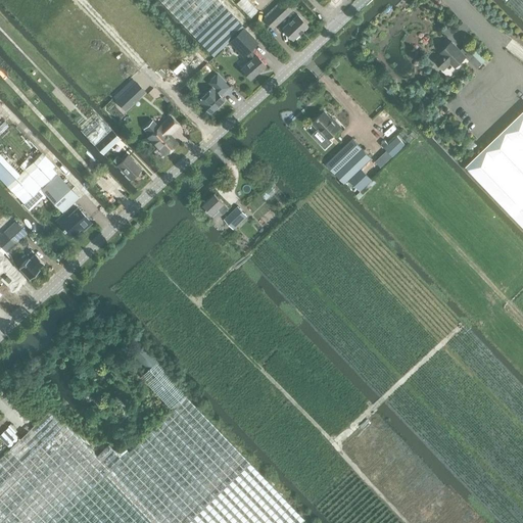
[(159,0),(212,56),(229,42),(243,57),(246,54),(250,58),(240,67),(249,79),(266,64),(256,53),(255,54),(251,49),(258,42),(243,27),(217,0),(159,0)]
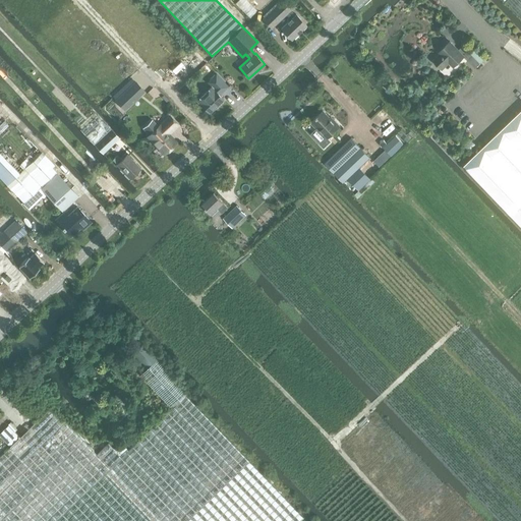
[(246,0),(237,0),(234,4),(248,18),(256,10),(246,0)]
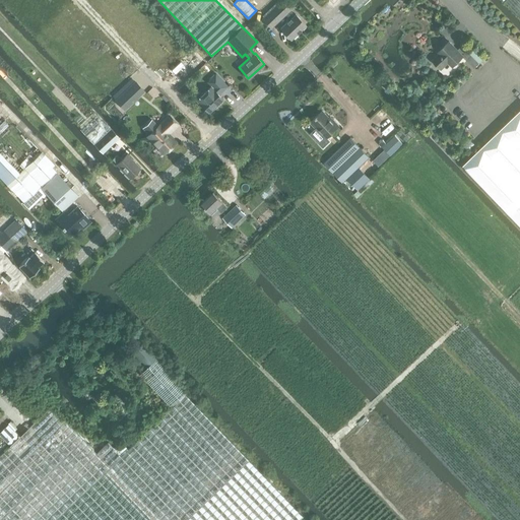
[(295,14),(289,9),(280,0),(279,0),(261,17),(271,27),(284,15),(288,19),(280,27),(290,39),(306,24),(295,13),(295,14)]
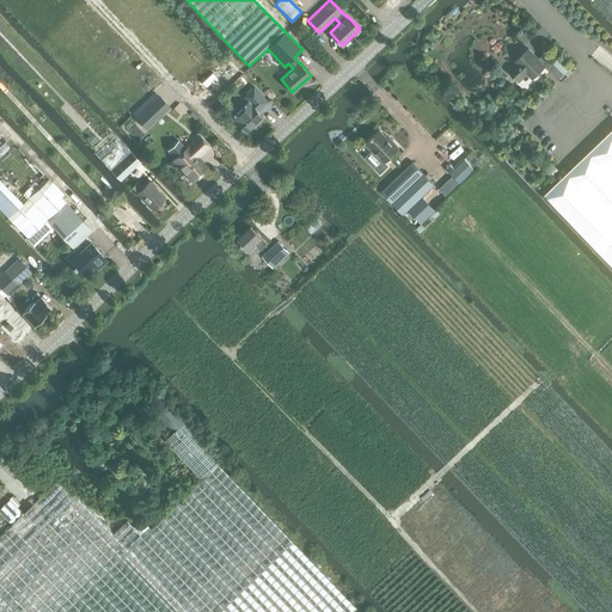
[(611,20),(611,0),(594,0),(594,1),(611,20)]
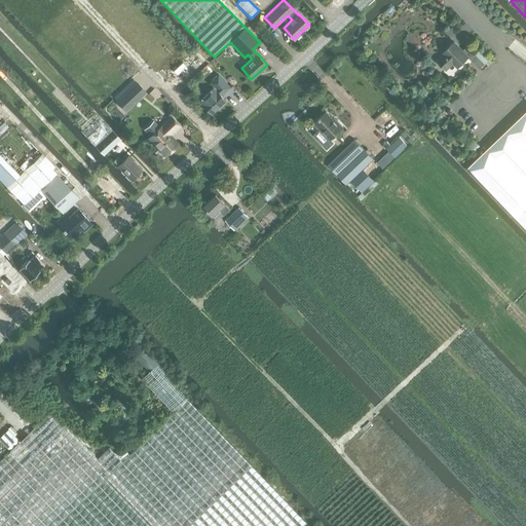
[(445,53),(438,61),(446,69),(453,62),(457,67),(468,57),(473,61),(480,68),(485,64),(477,55),(467,45),(462,50),(454,41),(443,52),(445,53)]
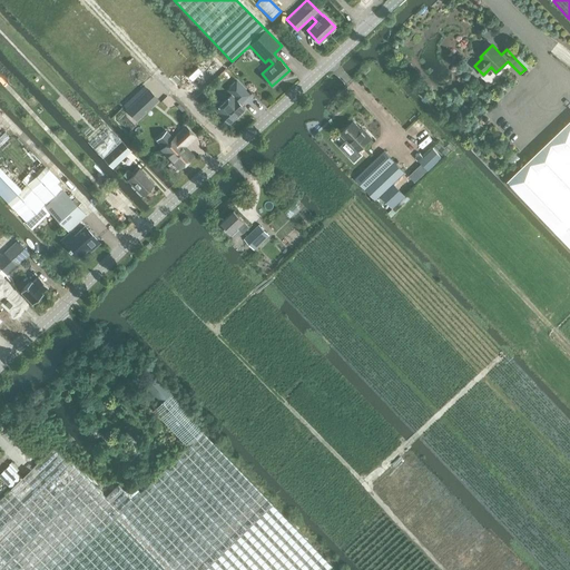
[(231,94),(215,109),(228,124),(245,108),(239,104),(249,94),(236,80),(226,90),(231,94)]
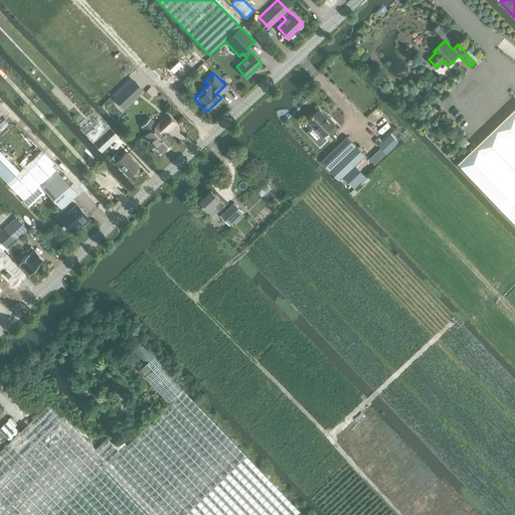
[(313,116),(307,121),(313,127),(308,132),(320,146),(327,139),(324,136),(336,124),(330,118),(329,119),(320,109),(314,114),(313,114),(312,115),(313,116)]
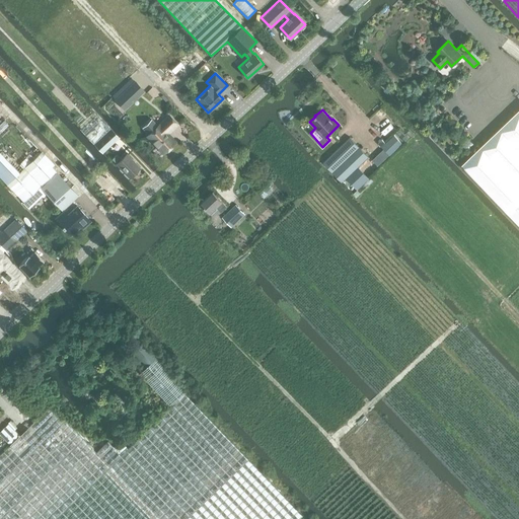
[(518,109),(462,164),(518,223),(518,109)]
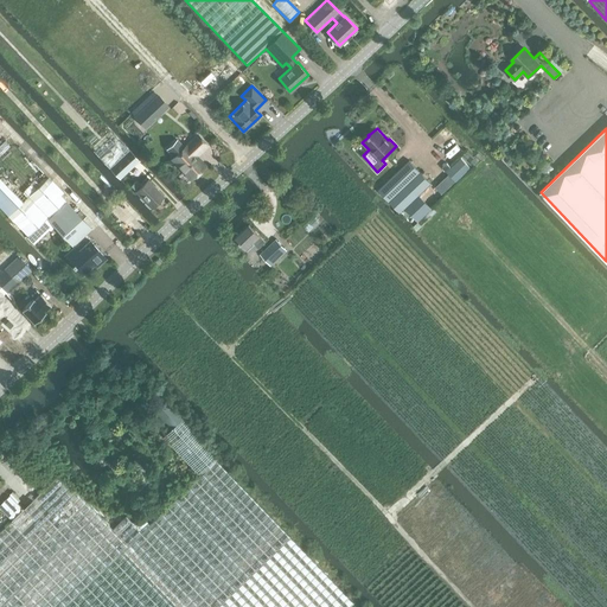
[(178,139),(166,149),(173,155),(171,158),(191,179),(206,164),(198,155),(209,146),(196,133),(184,145),(178,139)]
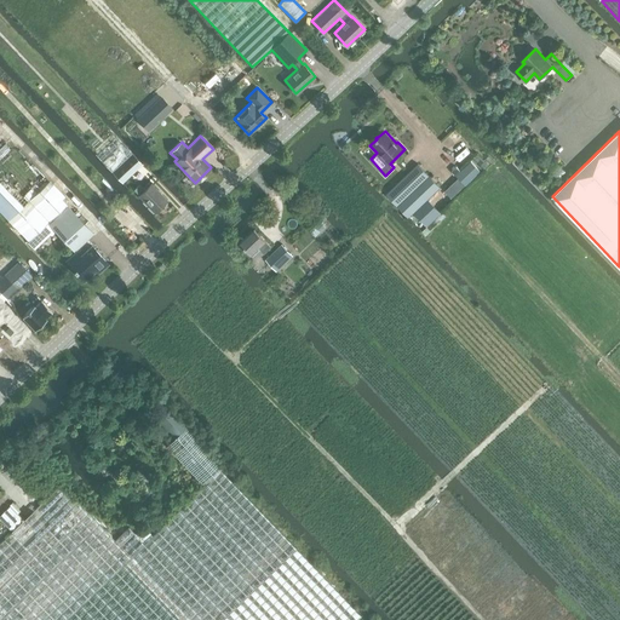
[(121,141),(101,160),(113,172),(122,183),(143,164),(132,153),(133,153),(121,141)]
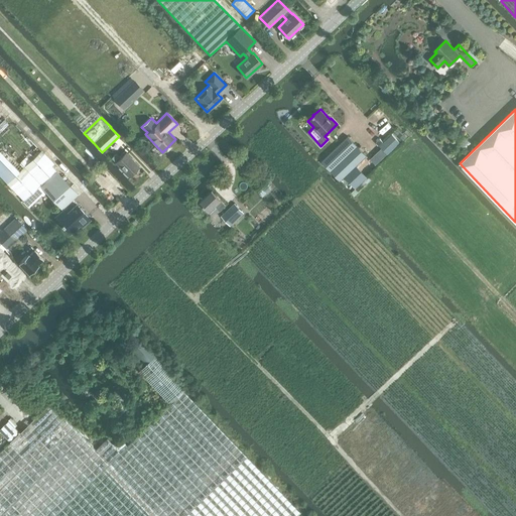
[(402,140),(407,135),(398,127),(393,133),(402,140)]
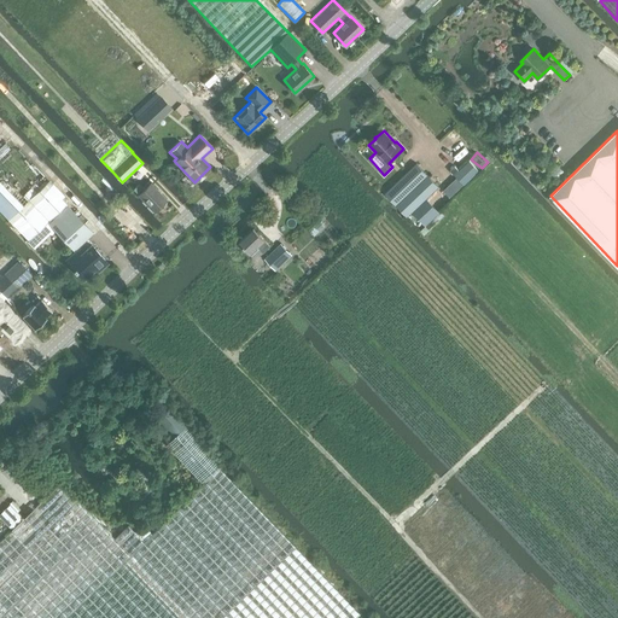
[(460,169),(470,180),(479,170),(470,161),(460,169)]
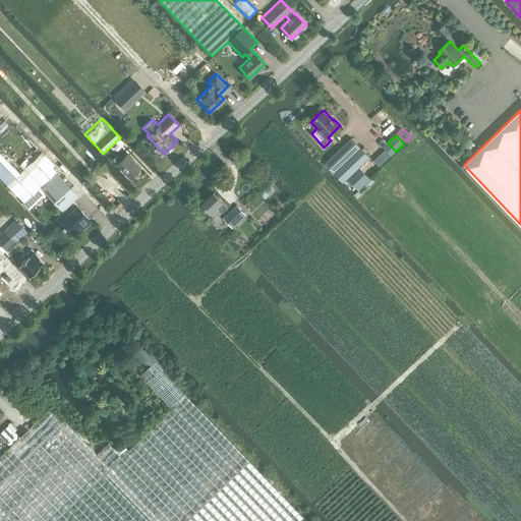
[(359,167),(369,157),(351,137),(325,163),(343,182),(347,178),(359,167)]
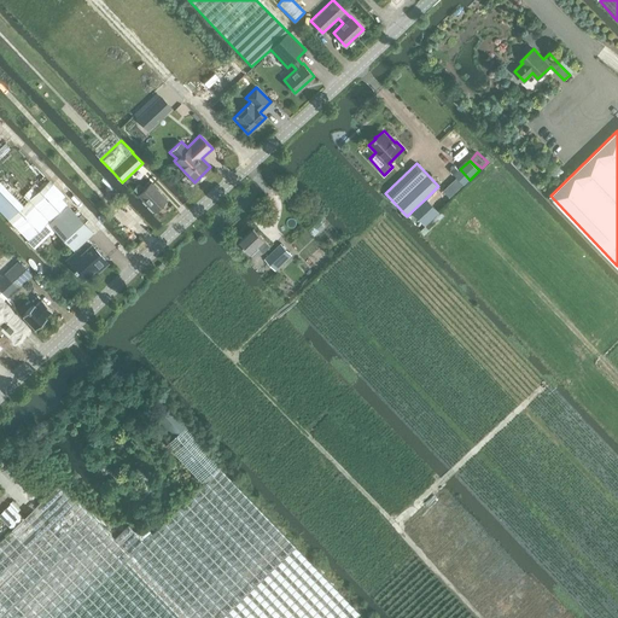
[(0,180),(0,210),(29,240),(28,242),(35,249),(54,229),(75,250),(92,233),(62,199),(64,197),(48,180),(23,205),(0,180)]
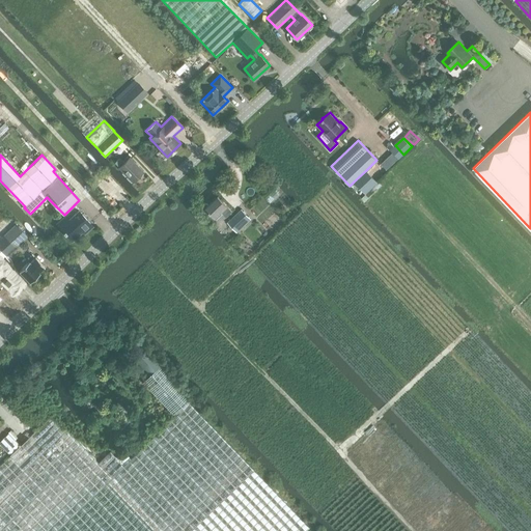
[(143,171),(129,156),(123,162),(119,158),(115,162),(133,182),(143,171)]
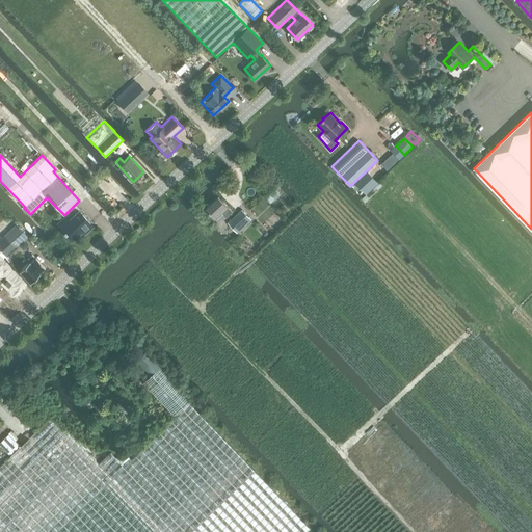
[(227,217),(233,211),(229,206),(218,195),(206,208),(211,213),(209,215),(217,223),(225,216),(227,217)]
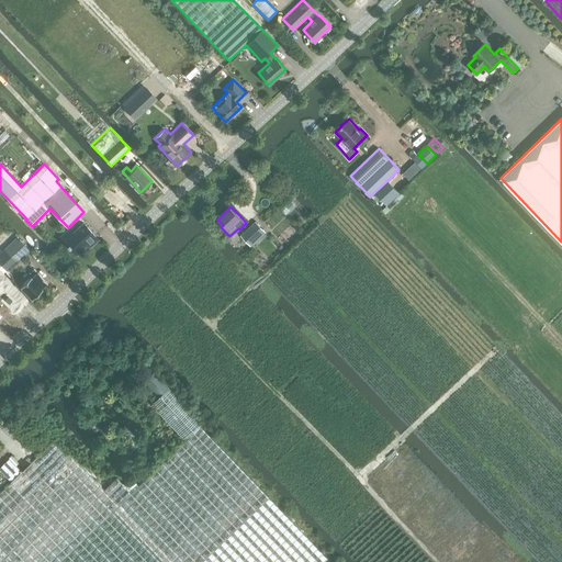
[(74,228),(83,220),(81,216),(71,225),(74,228)]
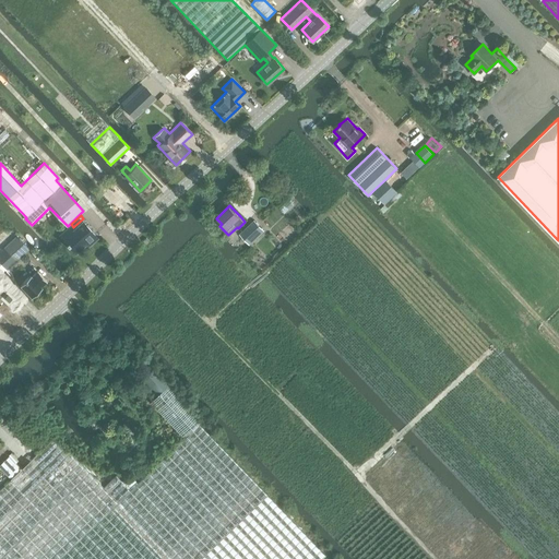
[(254,219),(240,235),(250,245),(264,230),(254,219)]
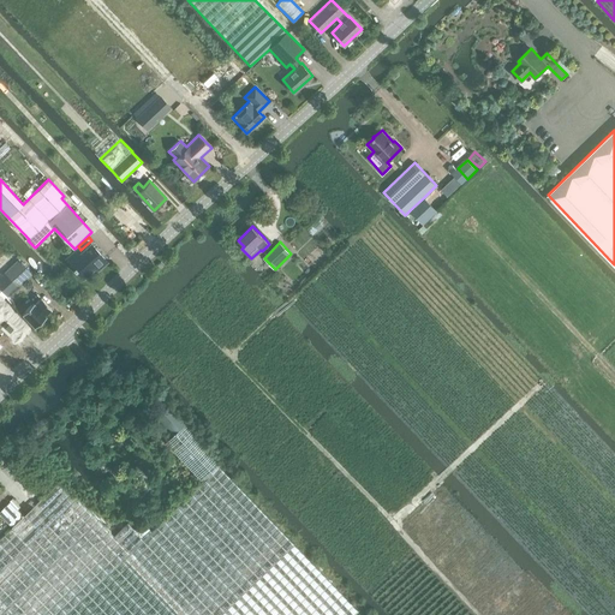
[(79,254),(69,263),(83,278),(93,269),(105,258),(91,244),(79,254)]
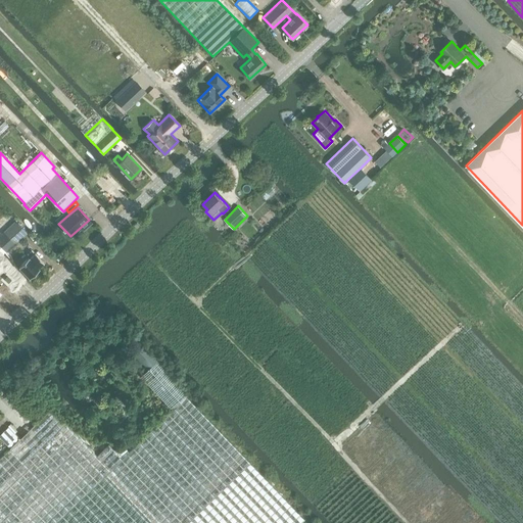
[(15,220),(0,234),(0,246),(6,253),(27,232),(15,220)]
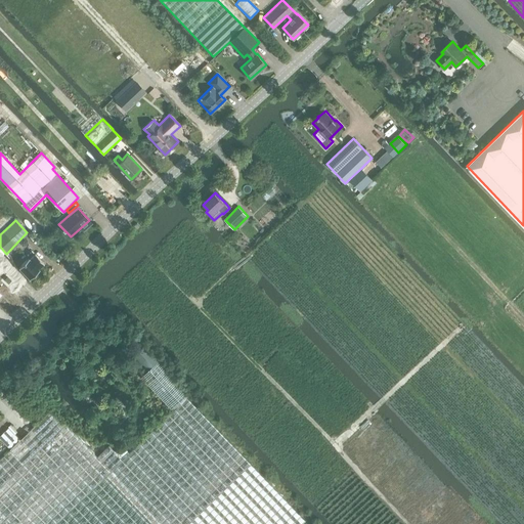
[(29,258),(19,267),(30,278),(39,269),(38,268),(44,263),(35,254),(30,259),(29,258)]
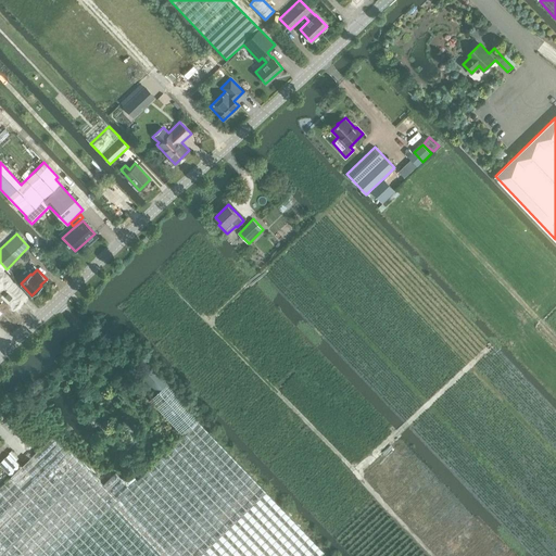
[(159,392),(169,382),(154,366),(143,377),(159,392)]
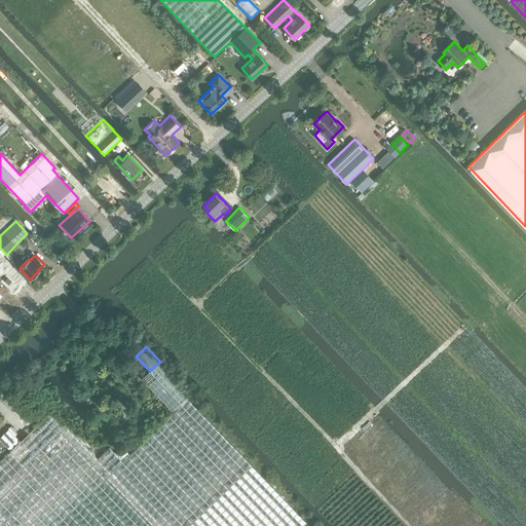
[(170,416),(274,525),(303,525),(307,522),(189,399),(192,396),(160,362),(150,371),(142,378),(174,412),(170,416)]
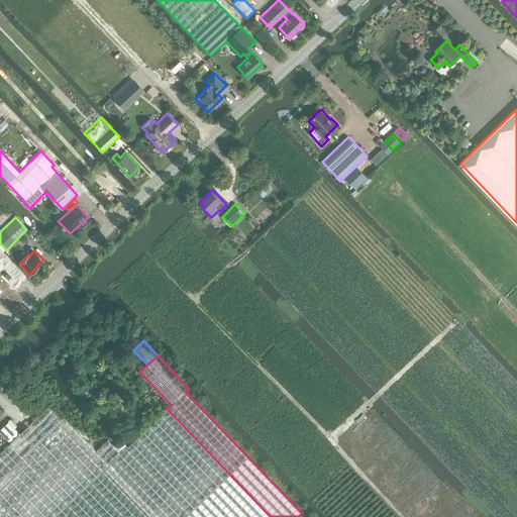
[(0,515),(1,516),(270,516),(167,409),(121,452),(108,438),(96,450),(52,404),(20,433),(19,432),(9,442),(10,443),(0,452),(0,515)]
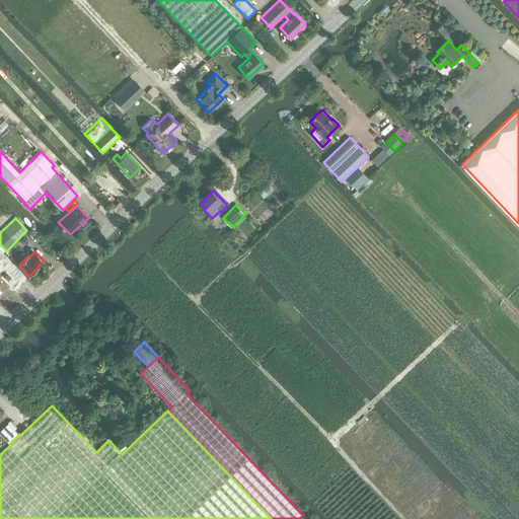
[(0,433),(9,444),(19,434),(9,423),(0,431),(0,433)]
